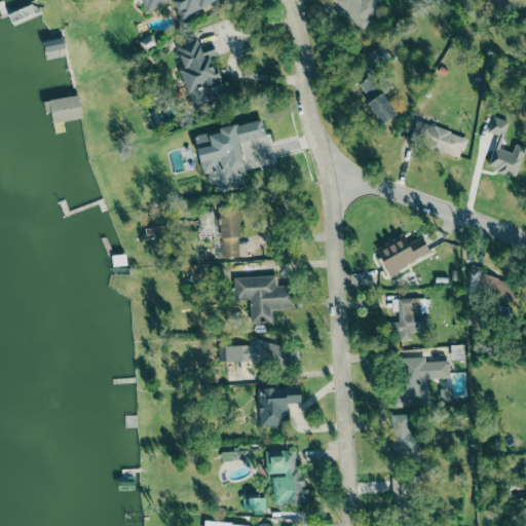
[(141,0),(147,11),(167,0),(172,0),(182,19),(216,0),(141,0)]
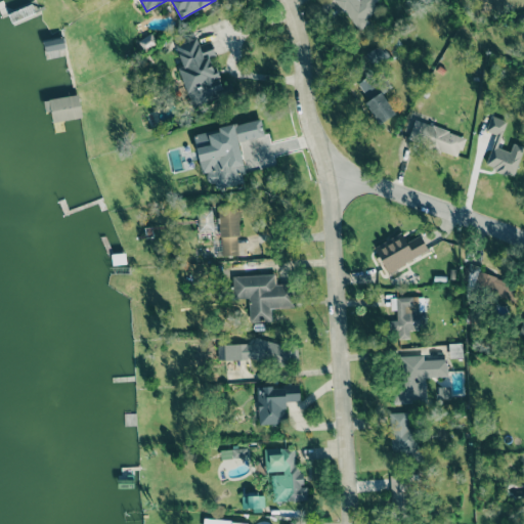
[(337,0),(357,32),(369,24),(365,17),(381,8),(376,0),(337,0)]
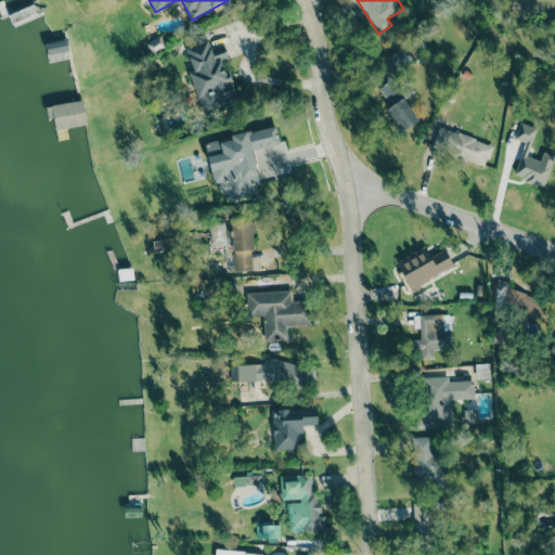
[(69,49),(67,39),(47,44),(49,54),(69,49)]
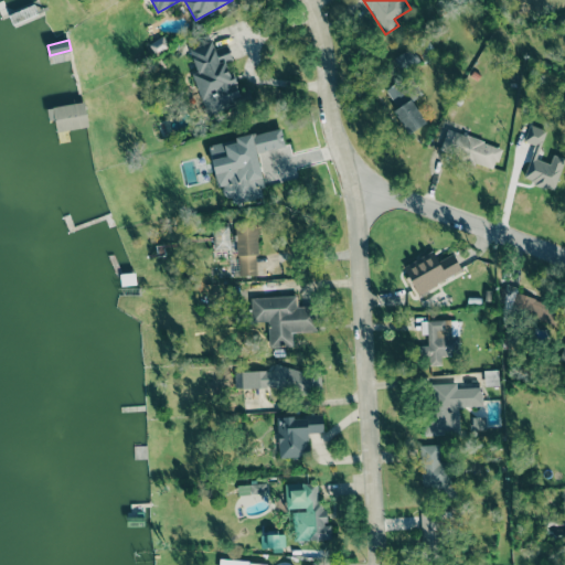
[(190,48),(198,73),(194,74),(206,114),(242,104),(228,61),(232,60),(227,44),(214,49),(212,41),(190,48)]
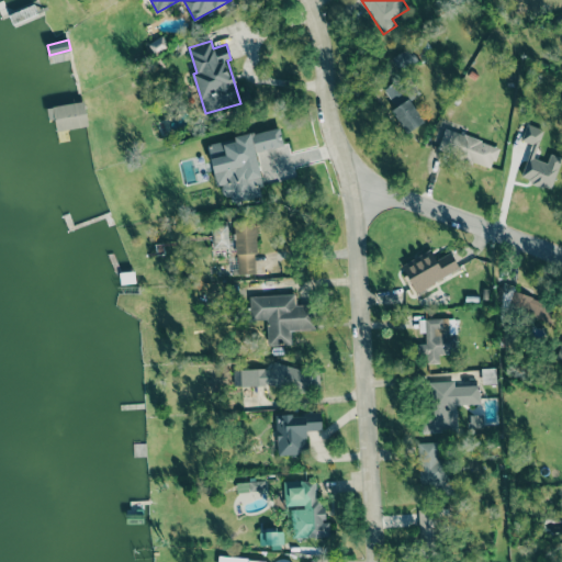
[(418,62),(411,47),(392,58),(400,72),(418,62)]
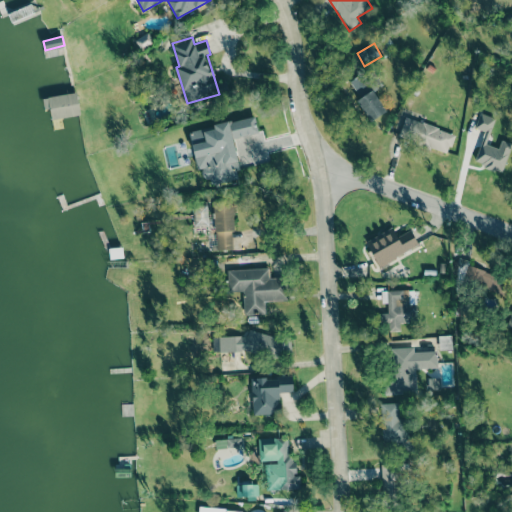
[(347,84),(372,120),(387,110),(361,73),(347,84)]
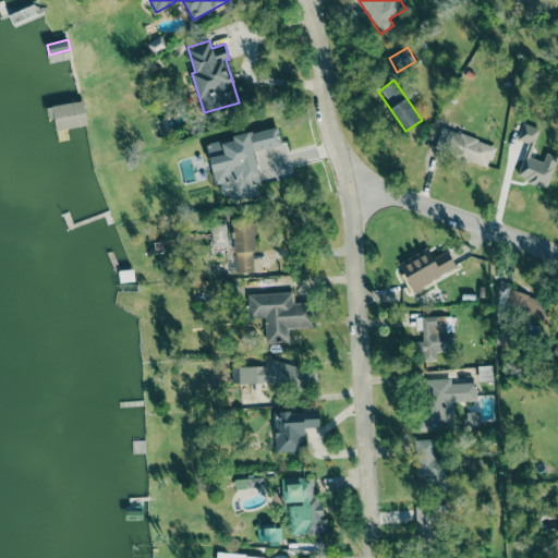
[(49,106),(53,131),(87,124),(83,100),(49,106)]
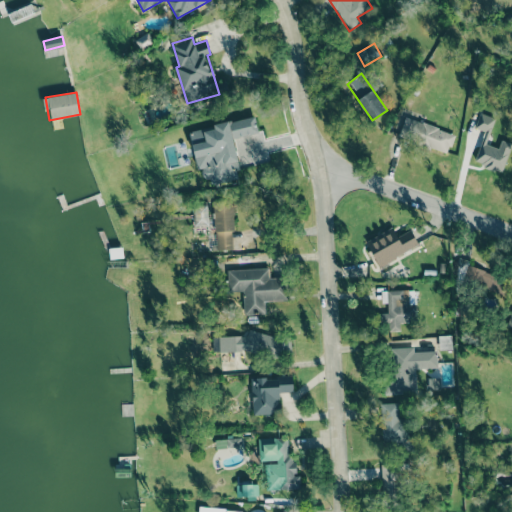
[(511,143),(501,140),(499,148),(486,144),(494,117),(479,113),(475,128),(484,131),(474,163),(503,172),(511,143)]
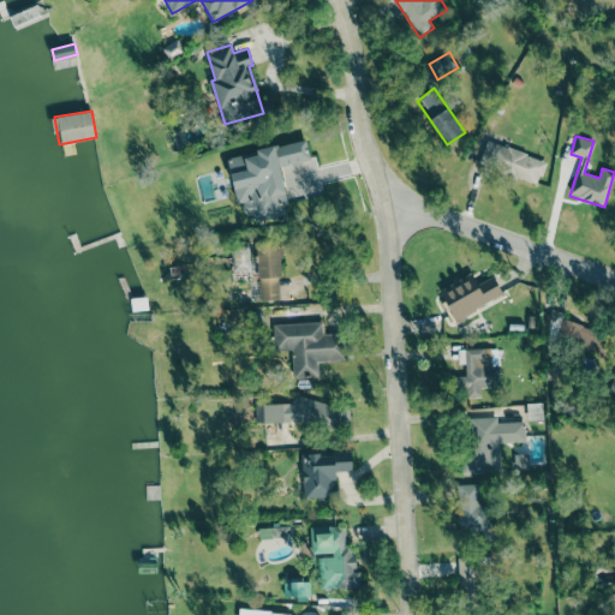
[(281,165),(310,160),(306,141),(256,149),(257,154),(228,159),(237,204),(242,204),(245,222),(286,215),(284,206),(287,204),(281,165)]
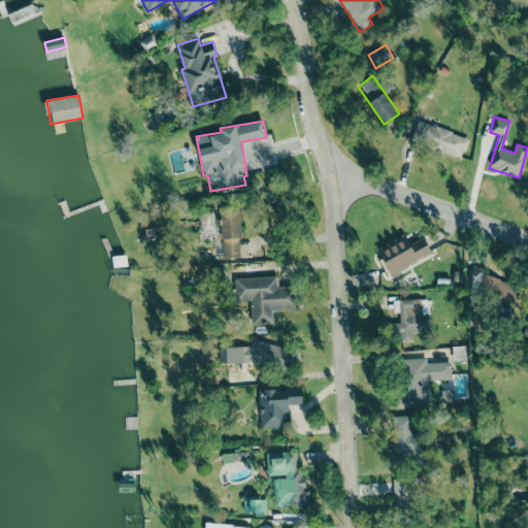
[(469,137),(417,121),(410,141),(463,157),(469,137)]
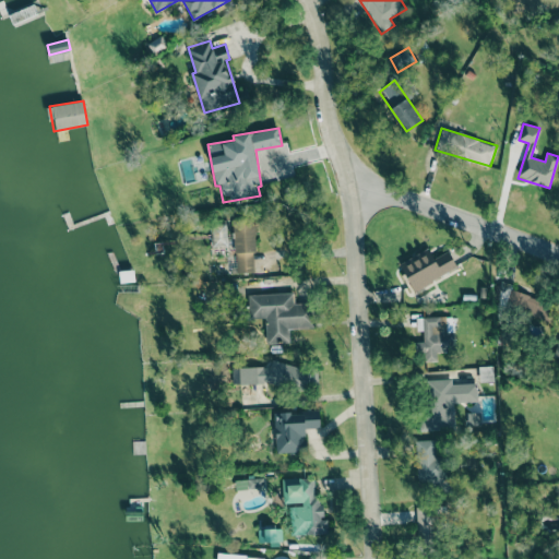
[(256,273),(254,221),(235,221),(236,273),(256,273)]
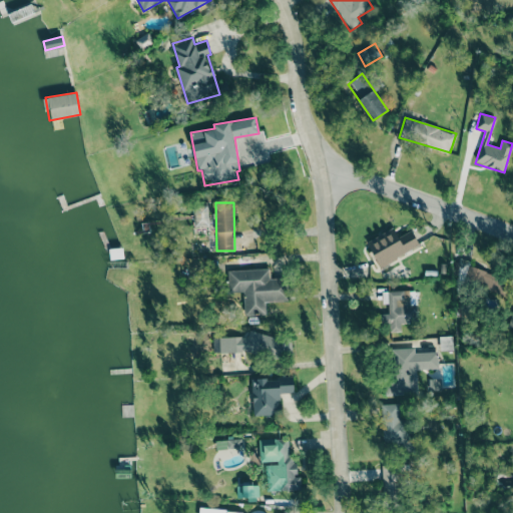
[(420,245),(411,230),(398,236),(393,227),(366,241),(379,267),(420,245)]
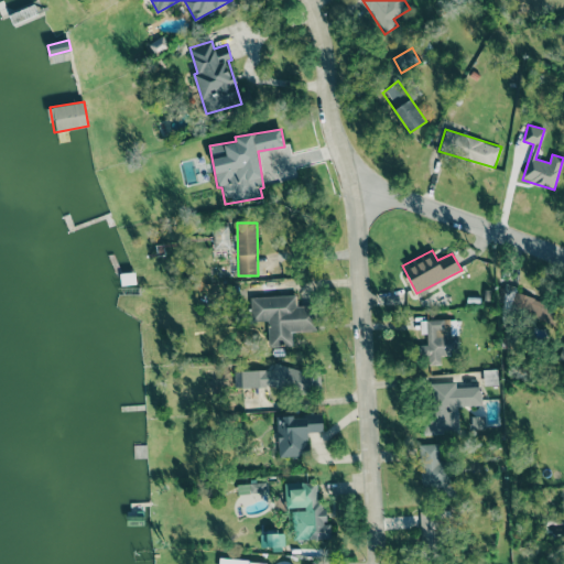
[(552,322),(556,302),(513,294),(509,313),(552,322)]
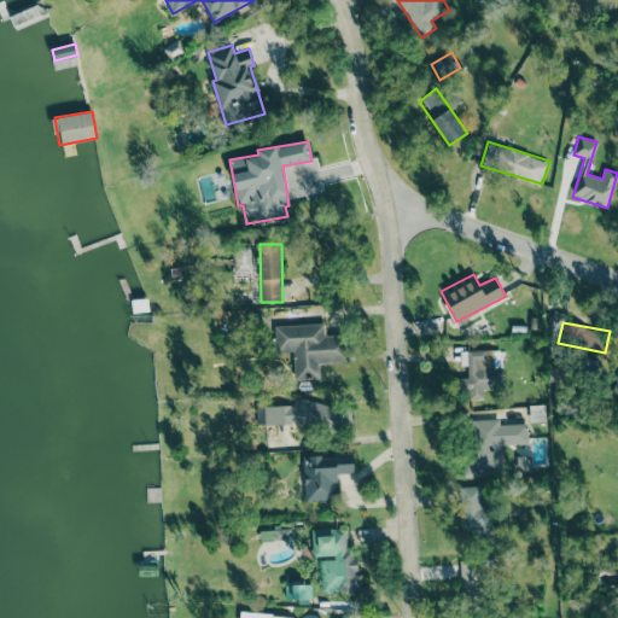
[(274,325),(275,351),(293,351),(295,379),(321,378),(320,363),(348,362),(347,334),(325,336),(325,324),(274,325)]
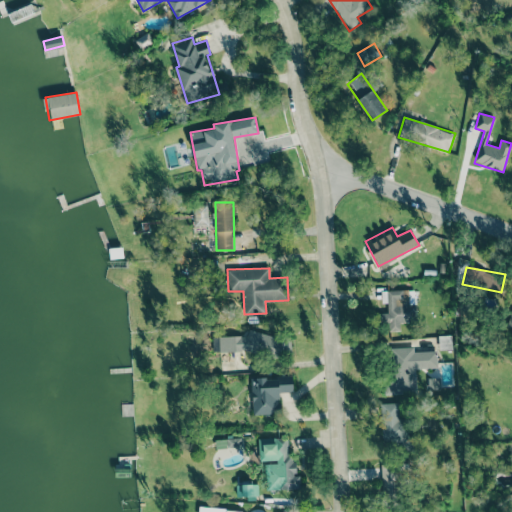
[(381,291),(382,303),(387,303),(387,313),(379,313),(380,331),(400,330),(400,322),(415,322),(414,289),(381,291)]
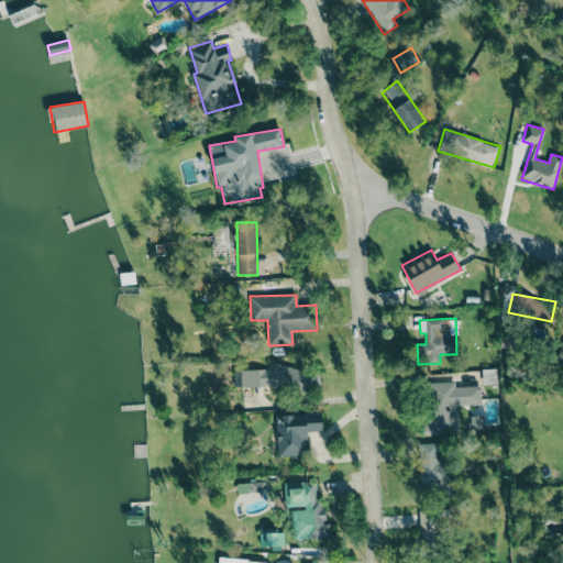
[(233,371),(234,389),(317,387),(316,366),(273,368),(273,370),(233,371)]
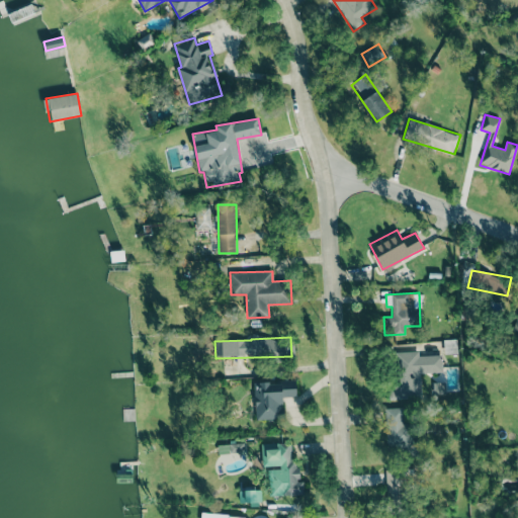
[(441,355),(419,355),(419,351),(391,352),(392,398),(421,398),(420,373),(442,372),(441,355)]
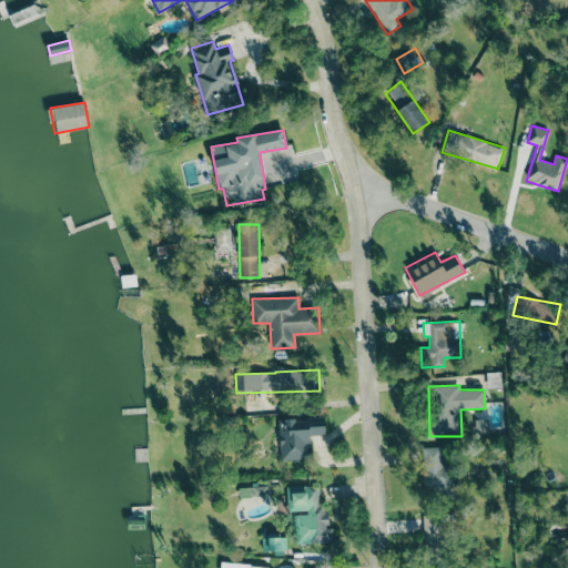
[(279,419),(281,459),(311,458),(311,435),(325,434),(325,418),(279,419)]
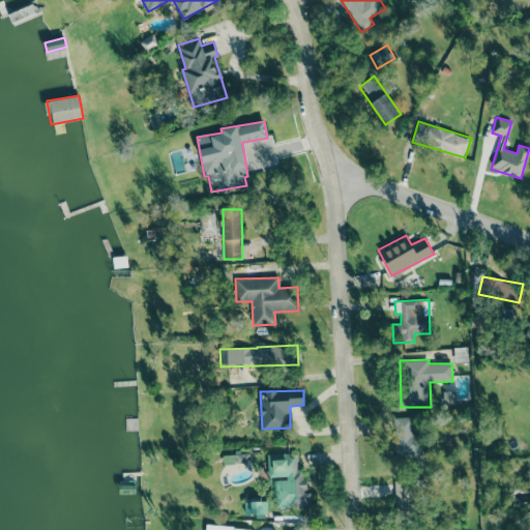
[(395,459),(422,458),(422,433),(413,433),(413,417),(394,417),(395,459)]
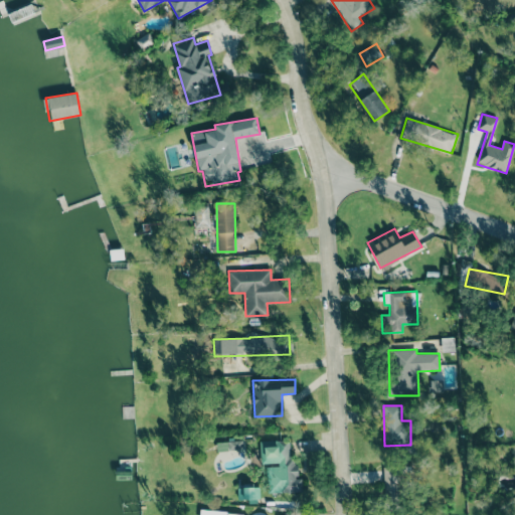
[(216,442),(216,451),(242,450),(242,441),(216,442)]
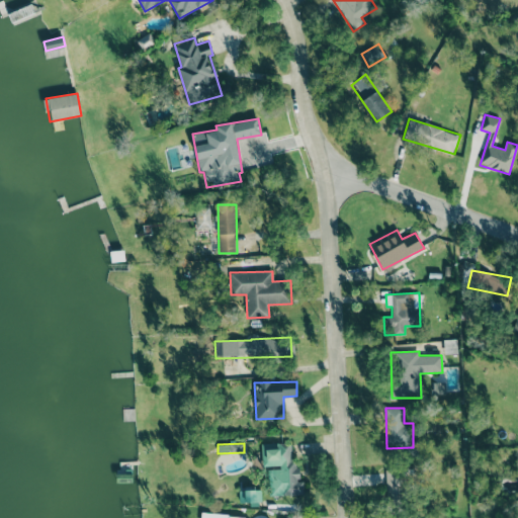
[(269,496),(304,495),(304,481),(299,481),(298,465),(291,465),(291,443),(261,443),(262,467),(268,467),(269,496)]
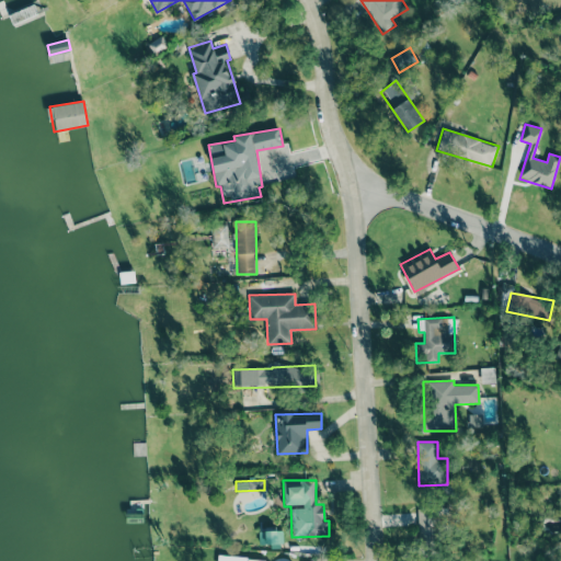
[(416,508),(418,525),(423,525),(423,530),(436,530),(436,507),(416,508)]
